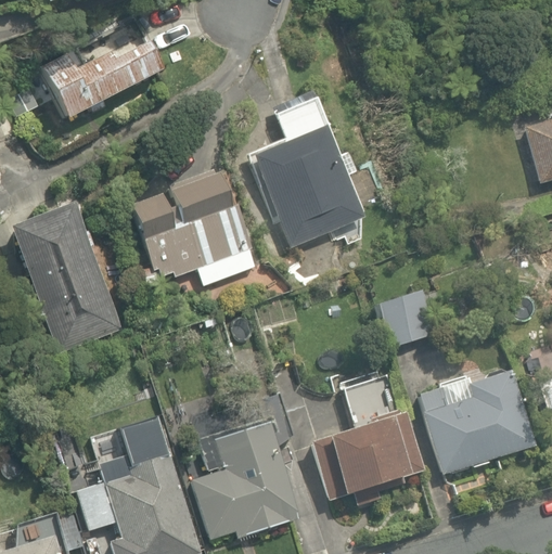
[(120,37),(126,47),(171,23),(159,0),(115,0),(112,2),(128,33),(120,37)]
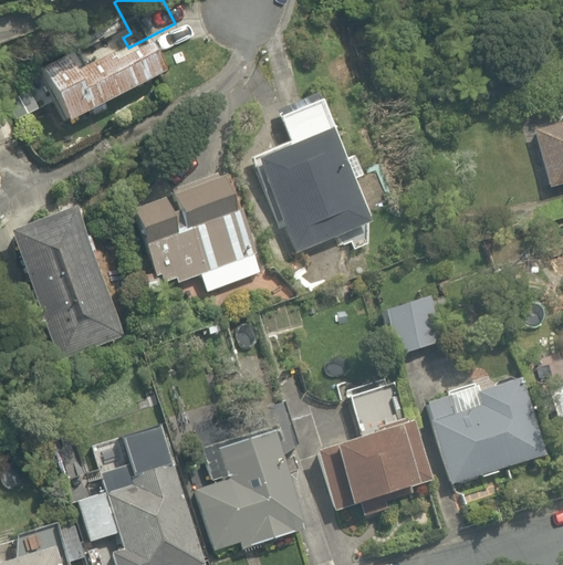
[(39,63),(69,121),(164,72),(148,43),(115,61),(108,50),(73,67),(64,50),(39,63)]
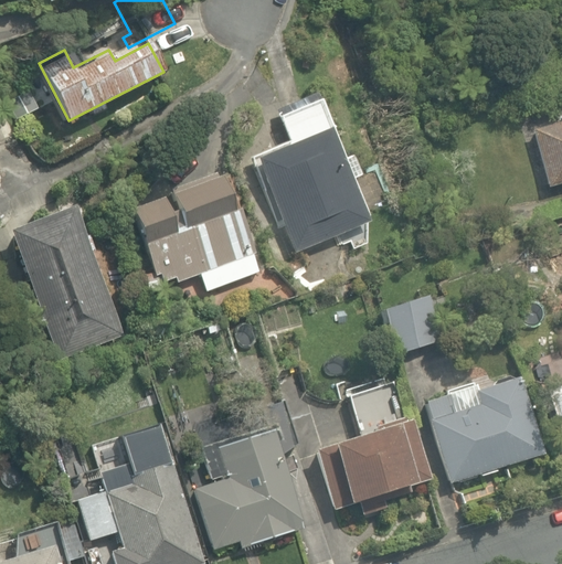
[(255,158),(296,252),(369,221),(350,180),(363,174),(354,153),(342,159),(328,127),(320,98),(281,116),(290,140),(292,142),(255,158)]
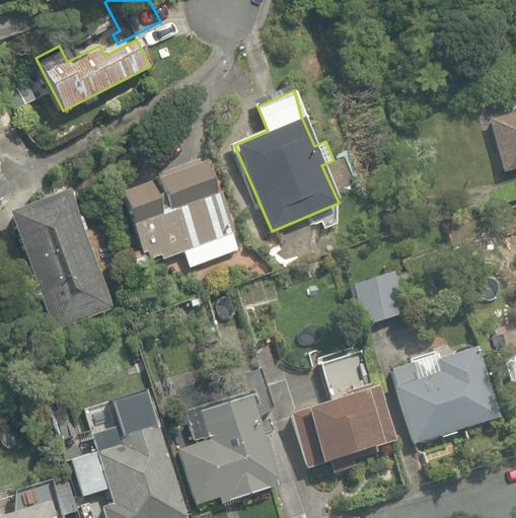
[(490,118),(504,169),(515,166),(515,112),(490,118)]
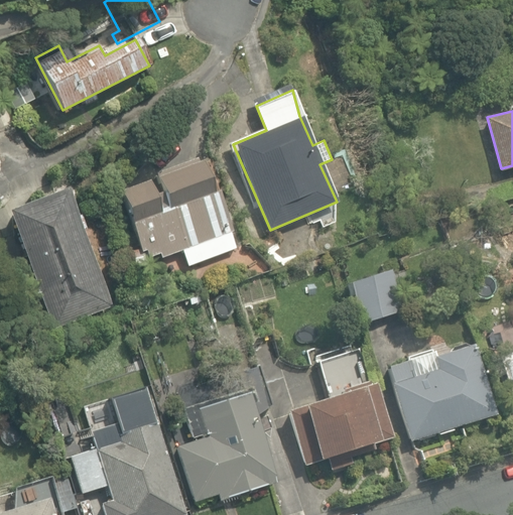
[(181,251),(187,268),(239,249),(210,166),(204,168),(199,155),(157,170),(160,178),(153,181),(157,194),(153,196),(148,182),(121,192),(145,260),(159,255),(160,259),(181,251)]
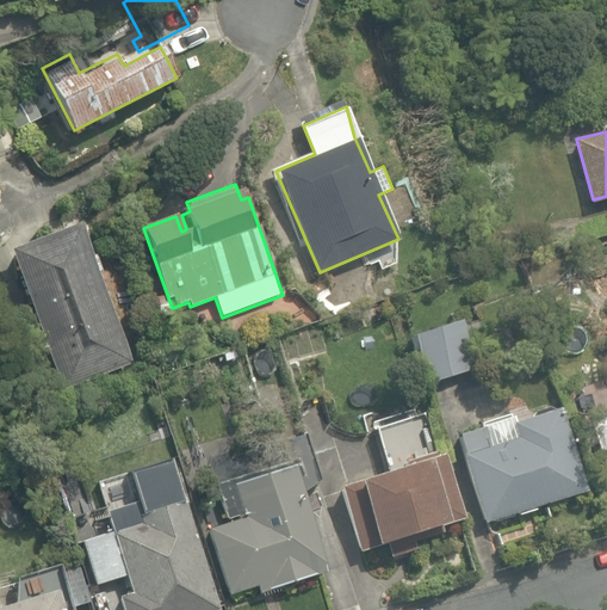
[(11,250),(66,388),(136,361),(100,270),(104,269),(98,252),(93,253),(81,222),(11,250)]
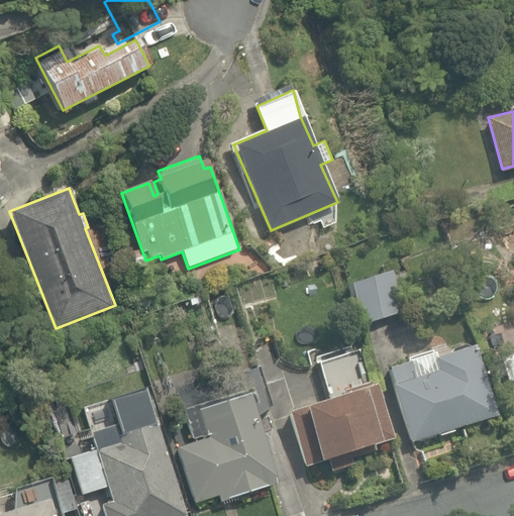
[(348,283),(361,323),(401,312),(389,271),(348,283)]
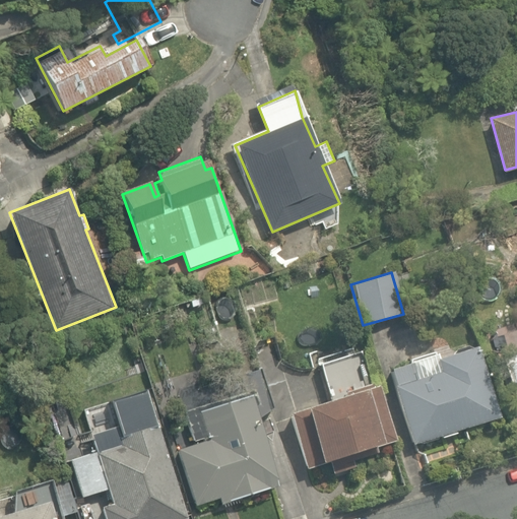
[(225,296),(231,311),(243,307),(238,292),(225,296)]
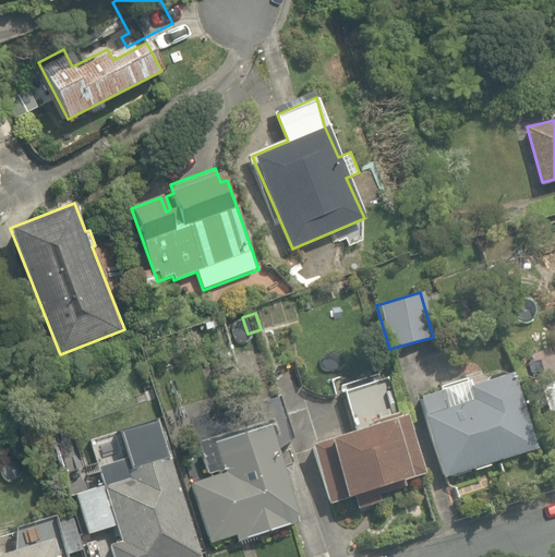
[(424,413),(443,475),(534,447),(511,372),(469,385),(472,398),(447,406),(443,389),(420,396),(425,413),(424,413)]
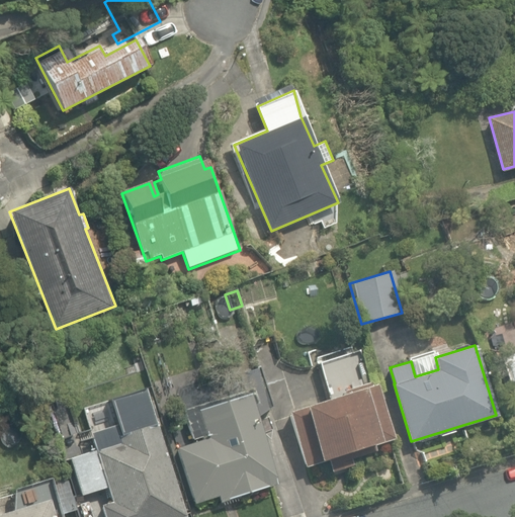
[(514,349),(500,354),(514,398),(514,349)]
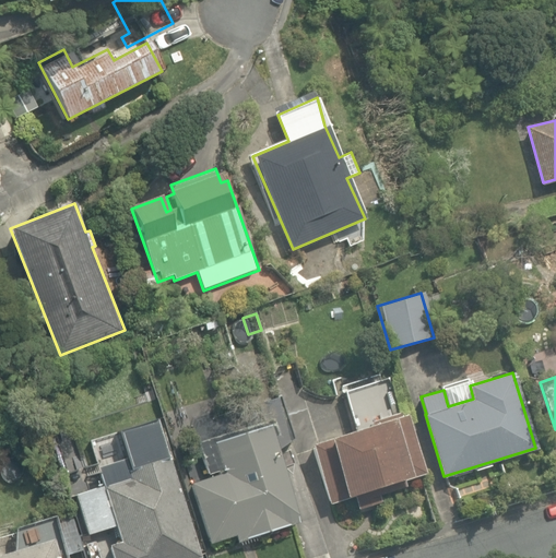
[(193,484),(213,544),(236,536),(237,542),(298,522),(274,451),(297,444),(278,387),(252,395),(261,422),(200,441),(212,477),(193,484)]
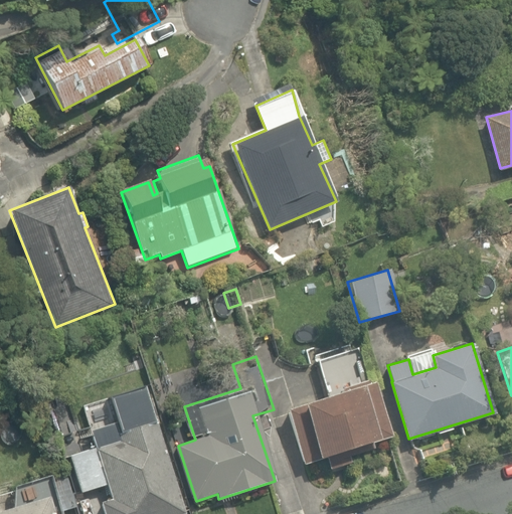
[(327,456),(331,468),(351,461),(349,455),(374,447),(372,441),(392,435),(375,380),(367,383),(365,378),(340,386),(342,391),(288,408),(304,462),(327,456)]
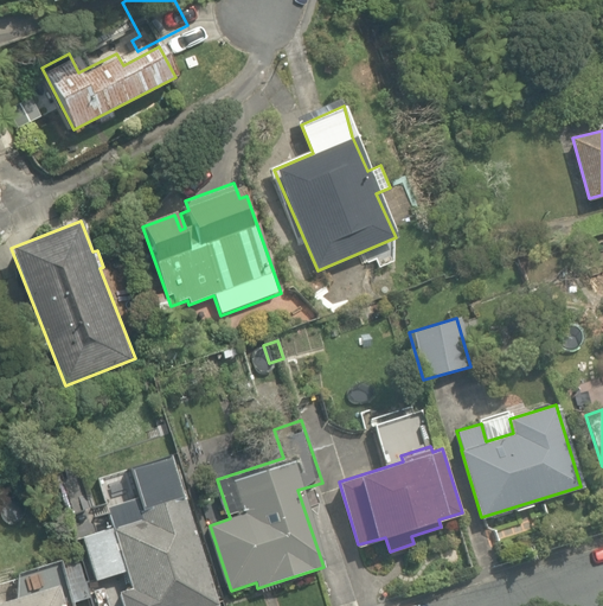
[(119,591),(123,605),(212,605),(218,605),(177,472),(130,486),(134,498),(101,508),(104,518),(79,527),(96,579),(124,571),(130,587),(119,591)]
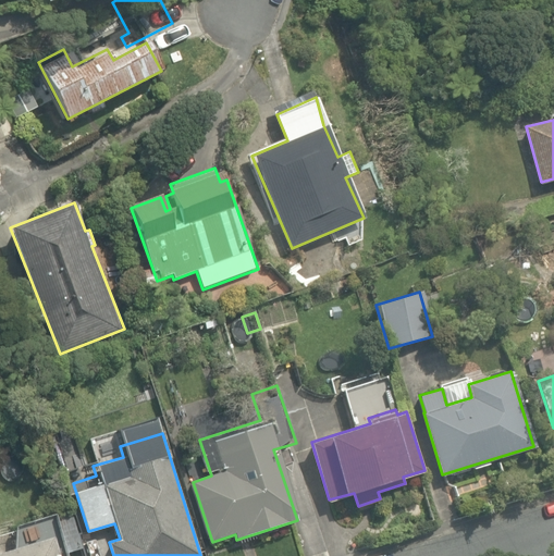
[(0,554),(0,555),(72,555),(60,514),(16,527),(23,547),(0,554)]
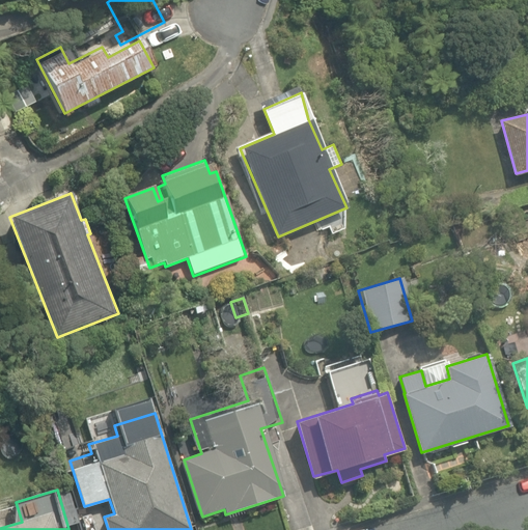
All buildings are outlined.
